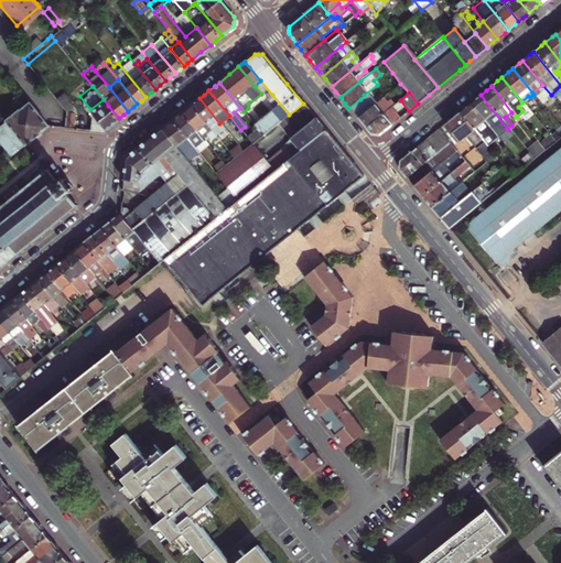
[(254,125),(257,129),(262,136),(269,130),(277,123),(289,115),(272,95),(266,99),(273,108),(254,125)]
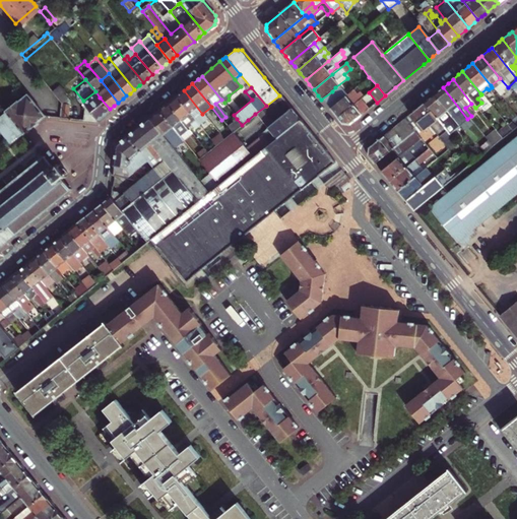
[(332,91),(321,100),(325,105),(326,106),(329,110),(343,98),(335,87),(332,91)]
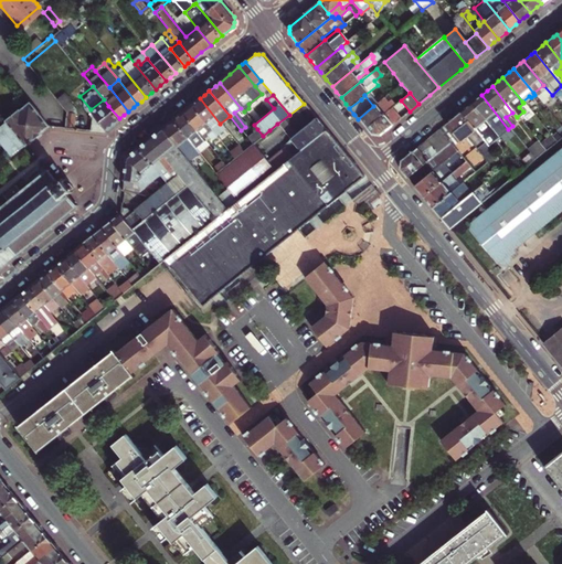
[(476,99),(470,104),(498,138),(508,129),(481,95),(476,99)]
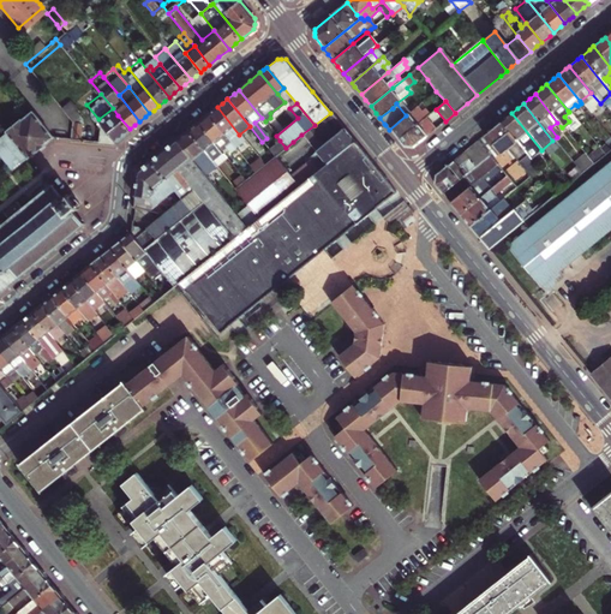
[(244,141),(239,135),(217,107),(213,111),(208,115),(234,148),(244,141)]
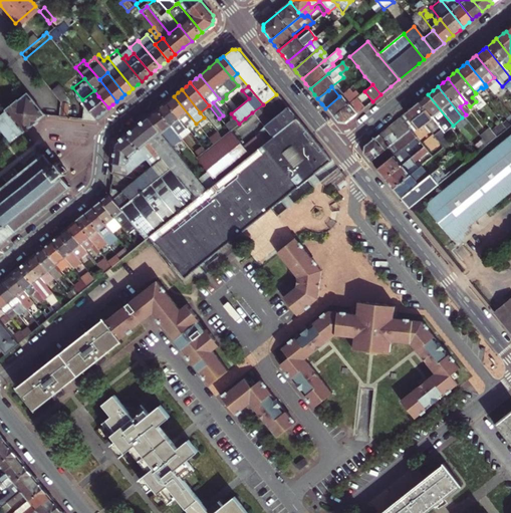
[(339,96),(325,108),(328,112),(332,117),(356,97),(358,96),(354,91),(351,93),(348,89),(339,96)]
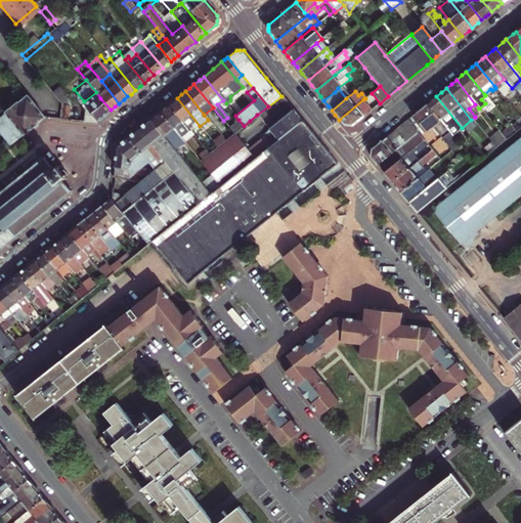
[(111,110),(100,98),(96,92),(84,101),(81,104),(84,109),(83,121),(95,122),(102,117),(111,110)]
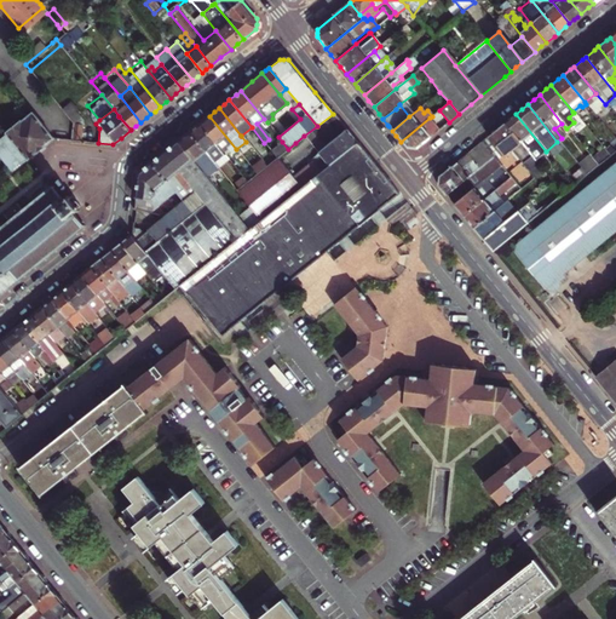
[(27,156),(28,156),(39,148),(52,137),(30,110),(19,119),(18,118),(3,131),(4,132),(0,135),(0,156),(10,168),(26,158),(27,156)]
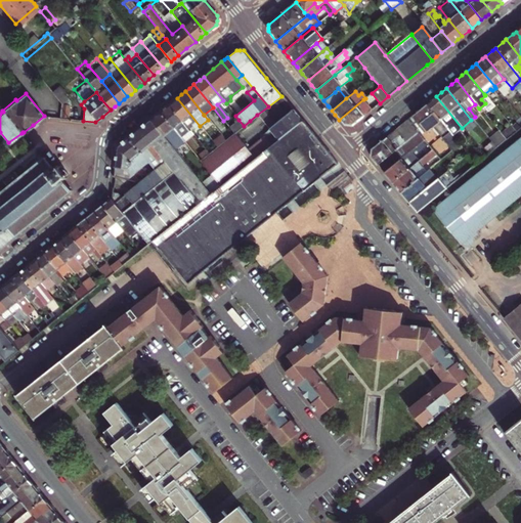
[(292,109),(281,96),(268,106),(257,115),(269,131),(247,149),(234,133),(233,134),(225,140),(217,147),(200,161),(211,175),(220,185),(301,120),(292,109)]
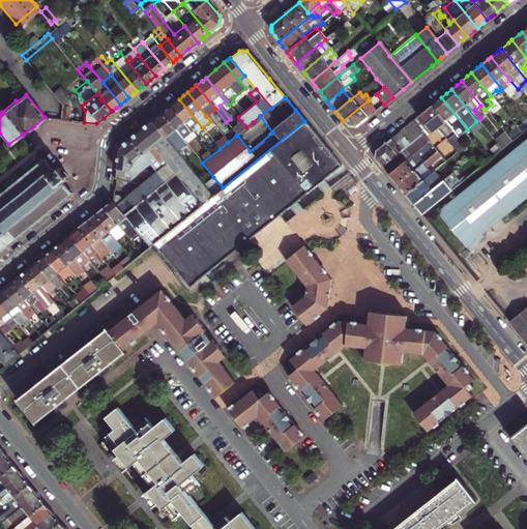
[(437,101),(431,106),(457,138),(467,129),(441,97),(437,101)]
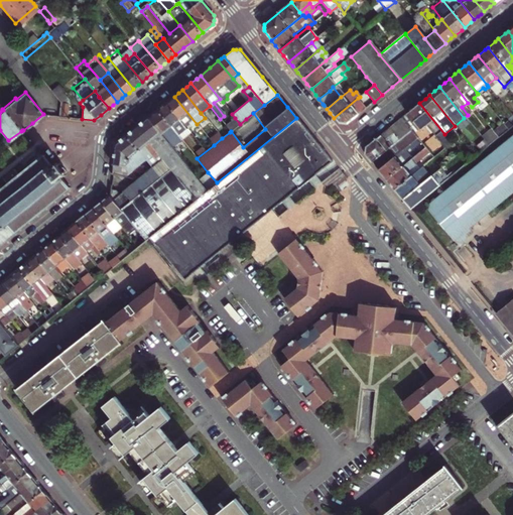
[(58,100),(59,101),(57,116),(66,117),(68,102),(66,96),(58,100)]
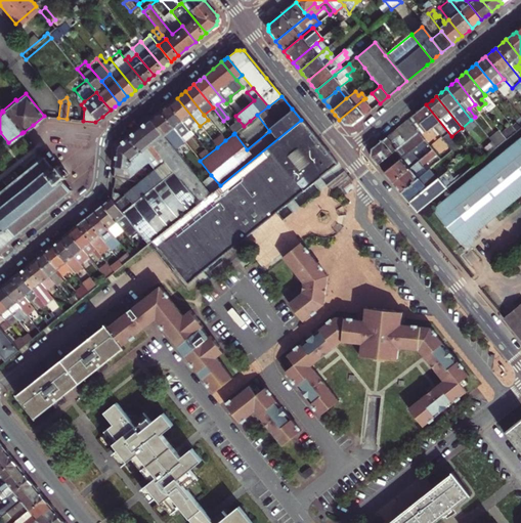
[(200,126),(177,98),(173,101),(169,104),(187,128),(191,125),(196,129),(200,126)]
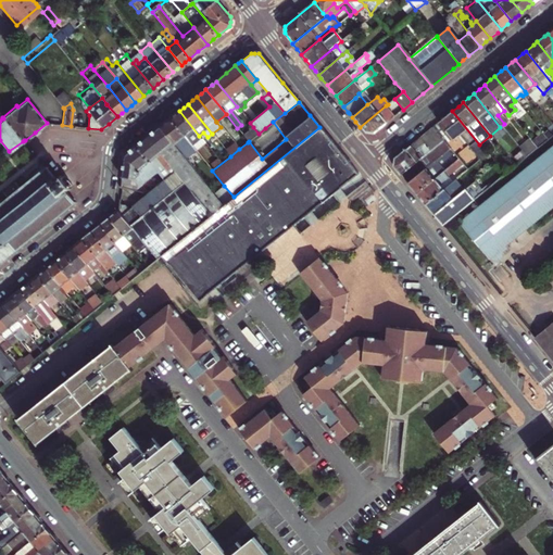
[(394,116),(386,105),(360,127),(364,133),(368,133),(374,134),(394,116)]
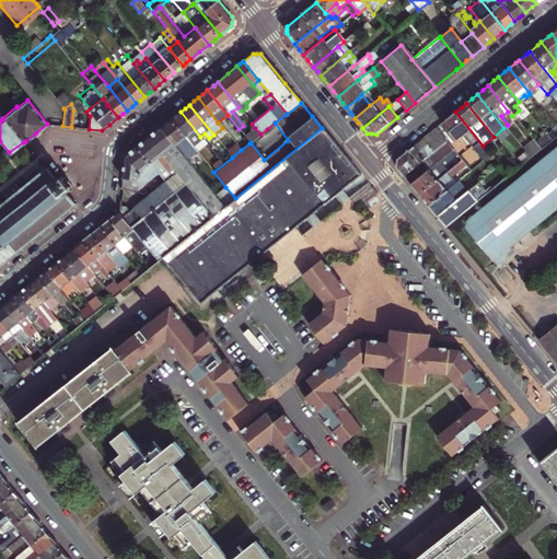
[(192,144),(200,137),(181,112),(176,116),(172,119),(192,144)]
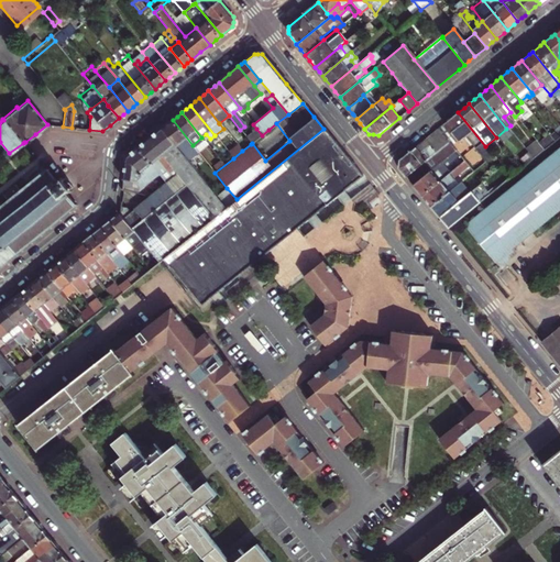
[(450,119),(437,130),(448,142),(449,144),(454,141),(454,142),(463,135),(484,162),(493,155),(485,146),(458,112),(450,119)]
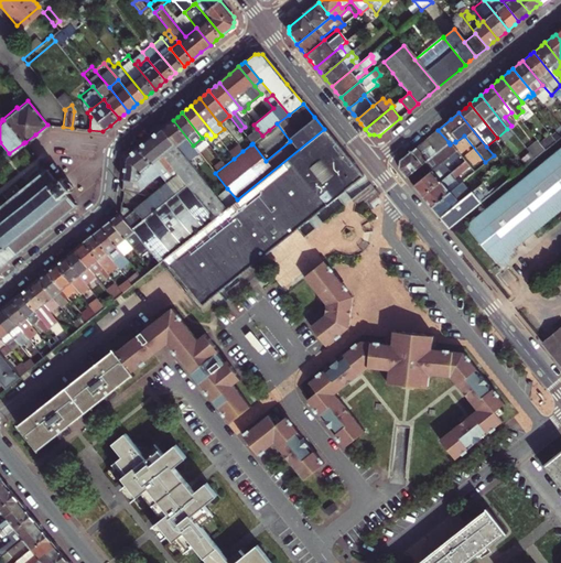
[(193,145),(173,120),(168,125),(162,129),(187,160),(198,152),(193,145)]
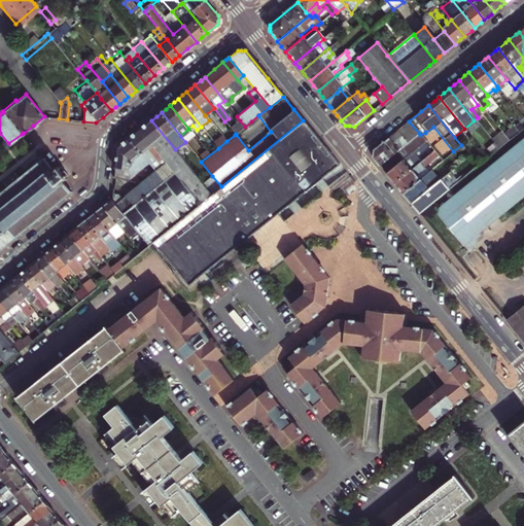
[(151,120),(148,123),(140,130),(175,173),(201,204),(212,195),(203,183),(188,166),(175,149),(151,120)]
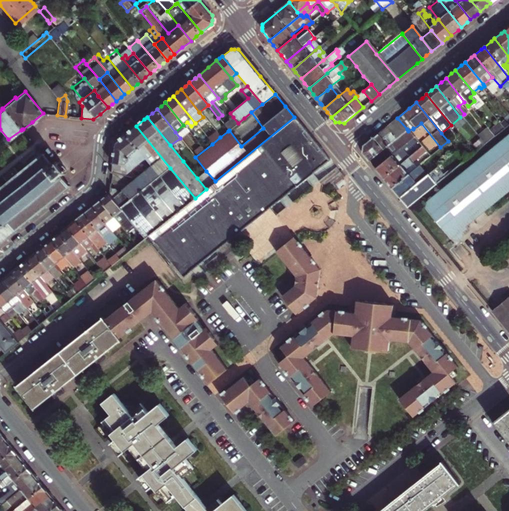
[(313,140),(294,117),(215,181),(206,189),(195,198),(150,234),(184,276),(193,269),(234,236),(269,208),(329,160),(313,140)]
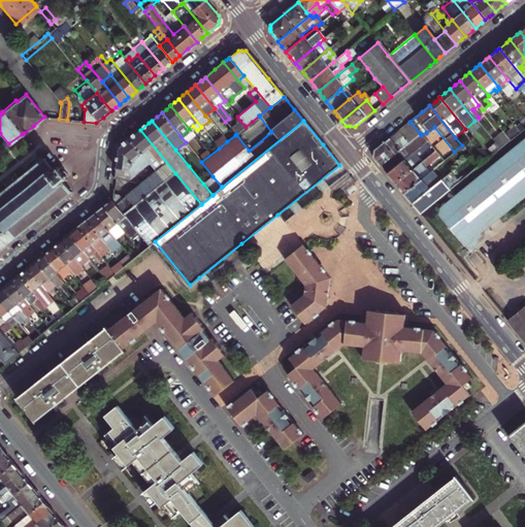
[(245,127),(240,121),(230,128),(235,135),(236,134),(245,127)]
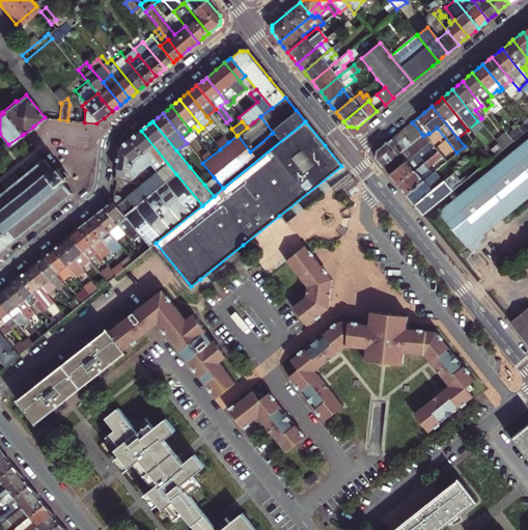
[(376,158),(383,166),(422,134),(412,122),(377,151),(376,156),(376,158)]
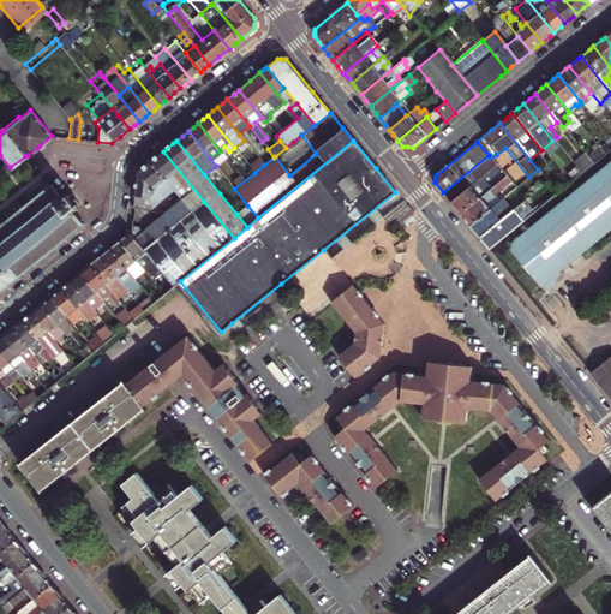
[(586,158),(592,165),(604,155),(598,148),(586,158)]
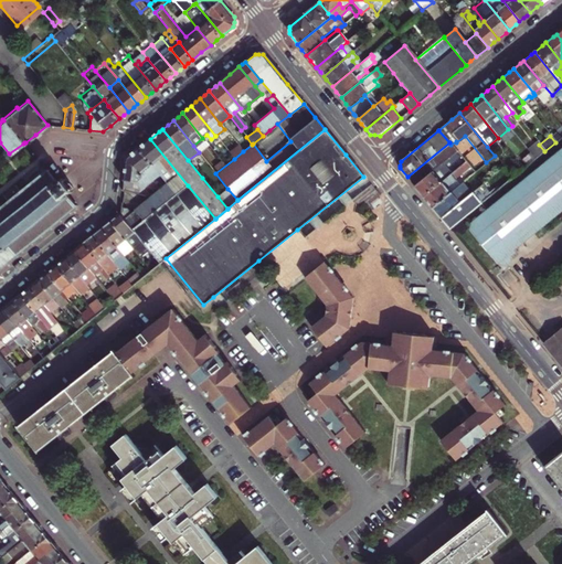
[(188,185),(150,139),(146,142),(138,148),(159,174),(177,194),(188,185)]
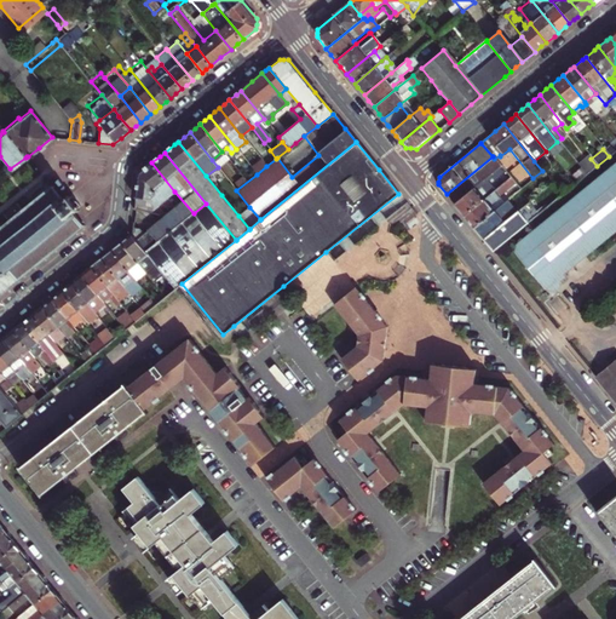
[(450,199),(454,204),(499,166),(494,159),(493,156),(447,194),(450,199)]
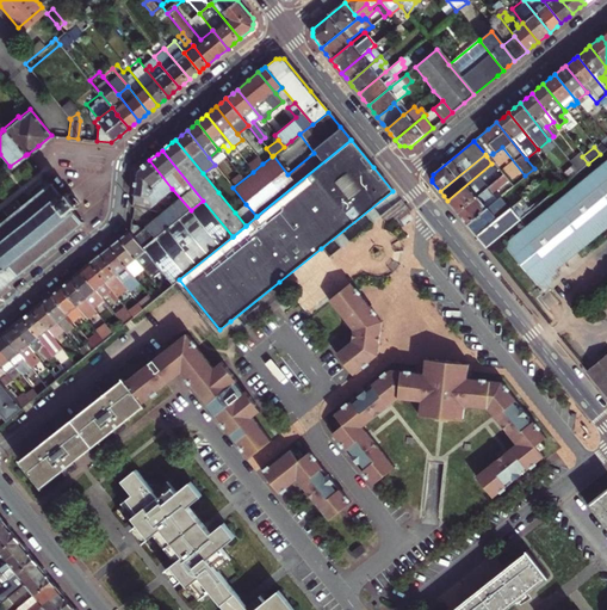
[(253,172),(262,164),(256,158),(247,165),(253,172)]
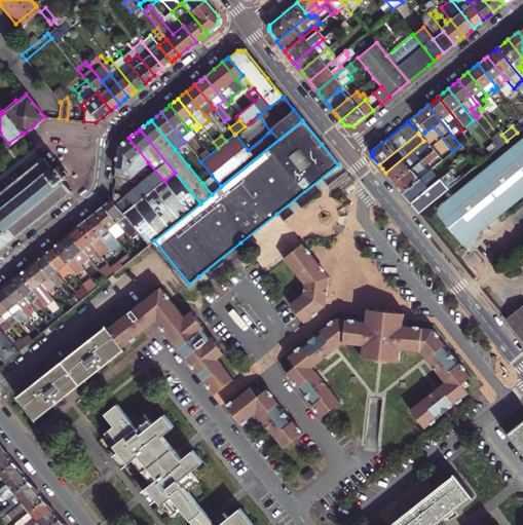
[(133,175),(148,162),(128,138),(116,148),(116,154),(115,167),(127,167),(133,175)]
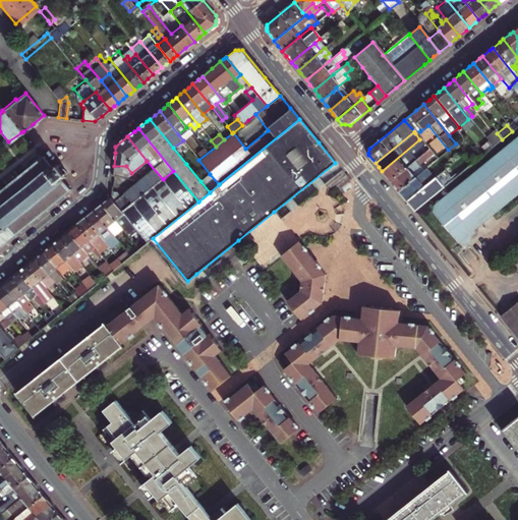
[(517,137),(430,209),(460,245),(467,245),(472,245),(473,235),(476,233),(474,230),(517,193),(517,137)]
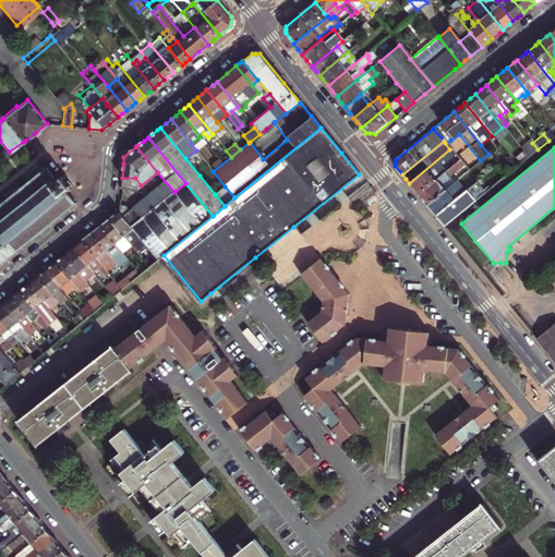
[(413,189),(417,194),(444,171),(437,164),(442,161),(443,164),(454,155),(449,149),(409,183),(413,189)]
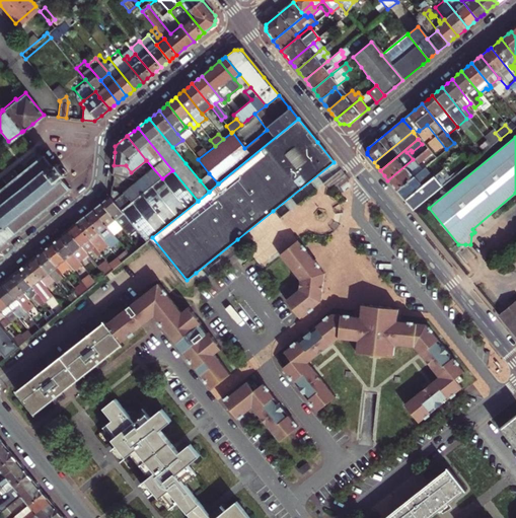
[(392,186),(396,191),(422,169),(417,163),(430,153),(426,149),(413,159),(387,180),(392,186)]
